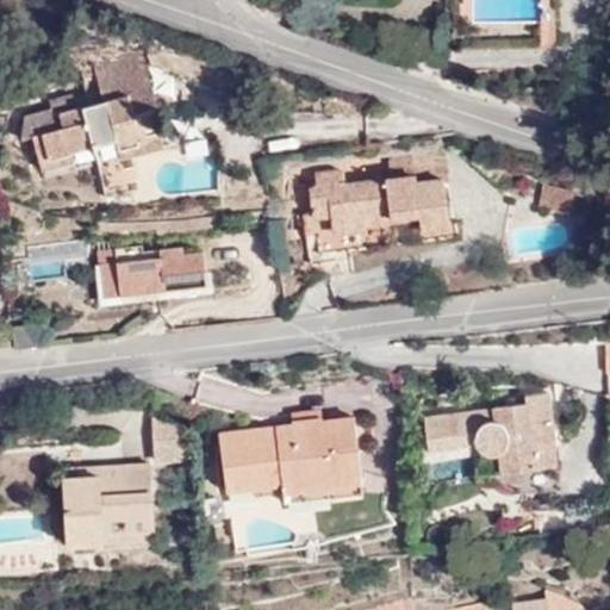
[(137,113),(156,109),(161,107),(144,49),(94,62),(104,100),(131,93),(137,113)]
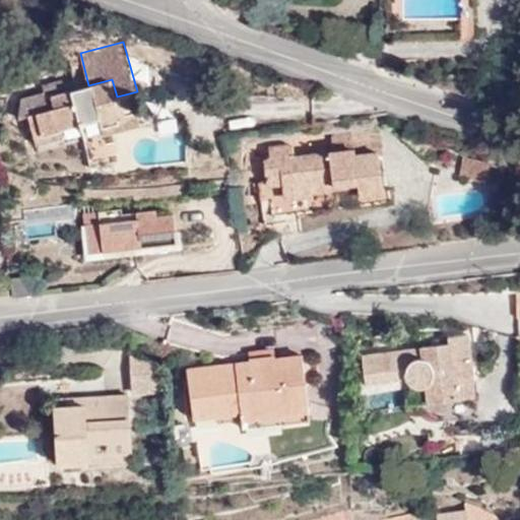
[(140,119),(133,92),(117,96),(112,79),(88,85),(66,91),(45,96),(45,93),(22,100),(20,120),(29,117),(35,136),(64,129),(101,120),(103,128),(140,119)]
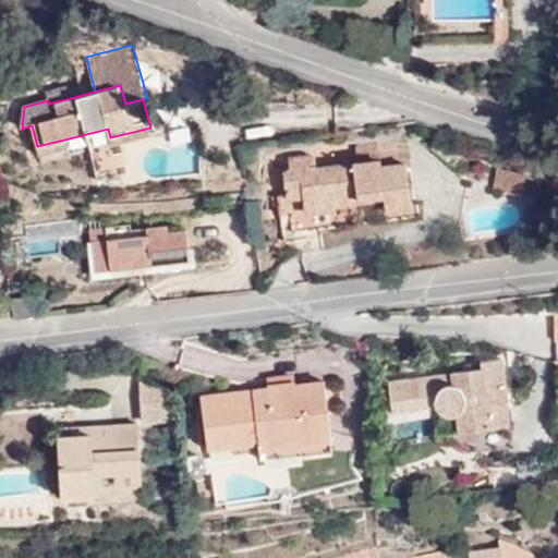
[(48,104),(71,98),(67,85),(46,92),(48,100),(48,104)]
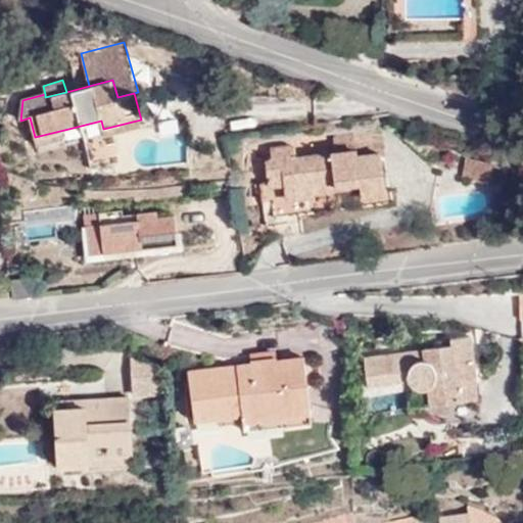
[(143,126),(141,120),(103,129),(105,137),(143,126)]
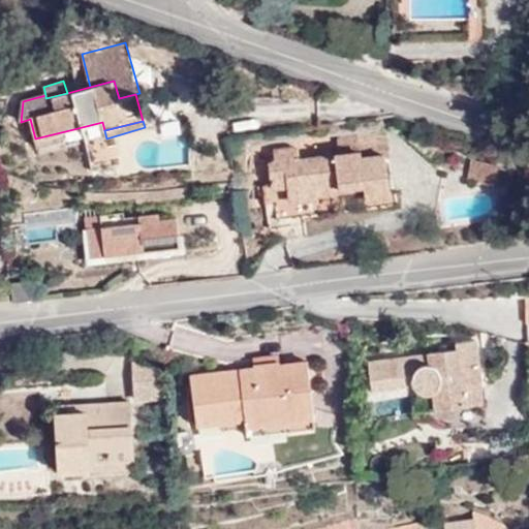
[(364,157),(386,154),(390,154),(386,128),(340,135),(342,155),(363,151),(364,157)]
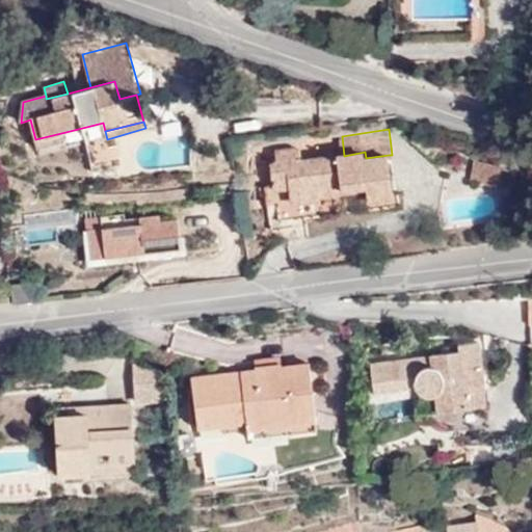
[(69,141),(65,132),(35,139),(37,149),(69,141)]
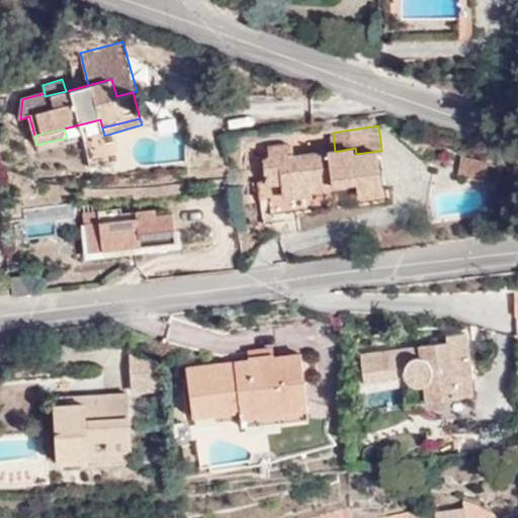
[(383,189),(378,151),(356,154),(355,148),(335,152),(292,157),(291,145),(270,147),(270,160),(264,161),(266,183),(282,182),(283,196),(314,192),(313,188),(358,182),(358,192),(383,189)]
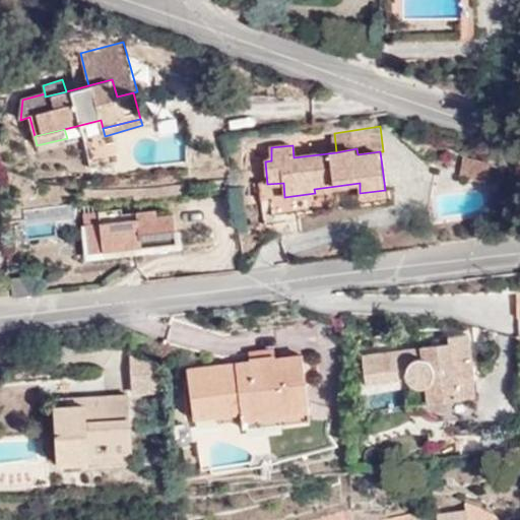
[(489,182),(495,160),(465,154),(460,176),(489,182)]
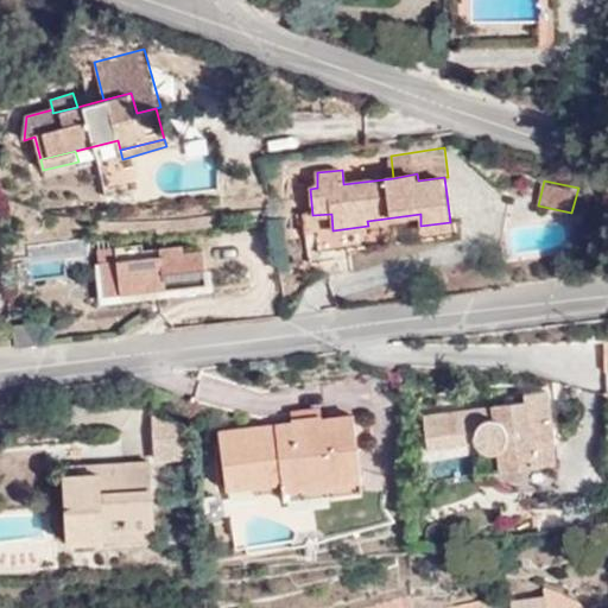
[(116,248),(118,261),(122,296),(208,285),(203,251),(184,254),(184,247),(160,249),(162,257),(145,258),(144,252),(143,245),(116,248)]
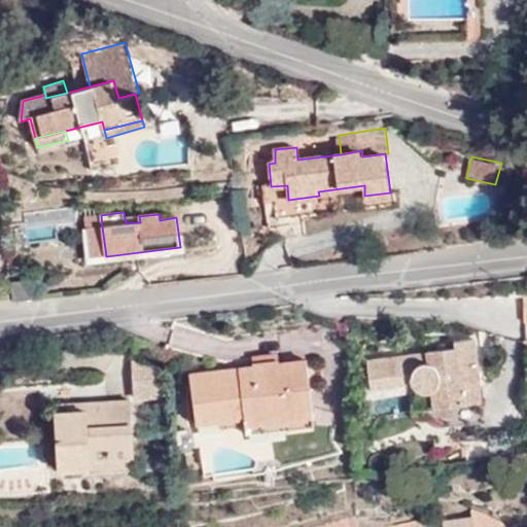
[(106,256),(102,226),(88,229),(92,257),(106,256)]
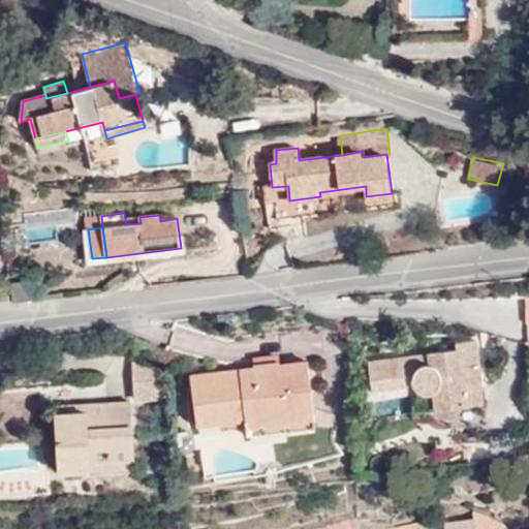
[(31,281),(12,283),(13,301),(33,299),(31,281)]
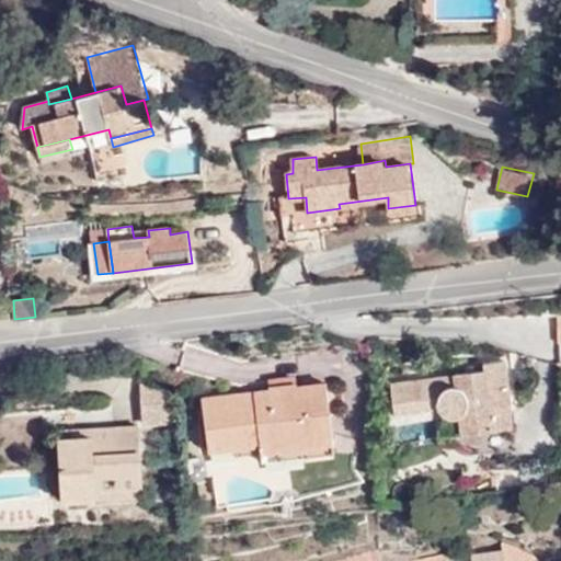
[(497,410),(512,409),(505,361),(483,364),(485,370),(454,374),(451,377),(391,384),(396,411),(437,407),(442,412),(448,416),(459,415),(460,431),(500,426),(497,410)]
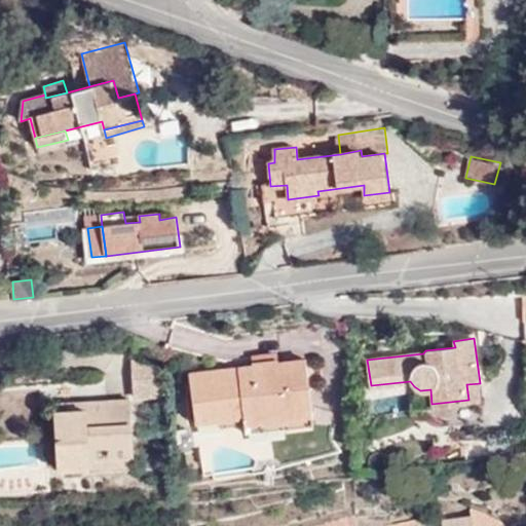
[(455,347),(453,341),(427,343),(427,348),(425,350),(455,347)]
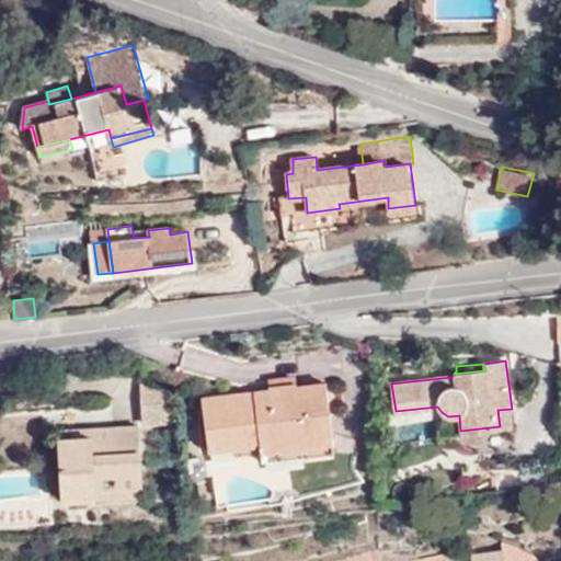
[(270,387),(298,384),(297,377),(268,379),(270,387)]
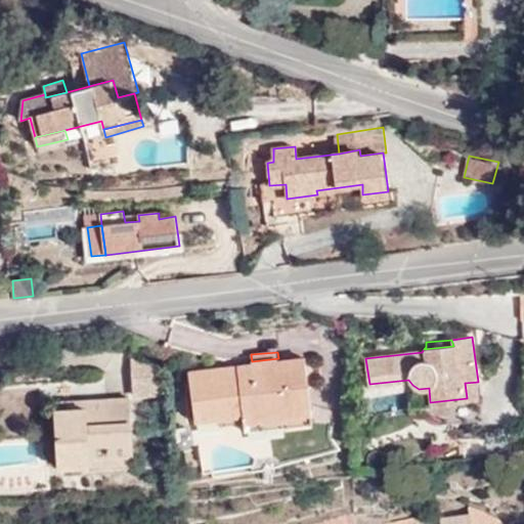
[(245,420),(312,411),(306,358),(279,360),(278,358),(252,361),(252,364),(189,370),(195,420),(245,415),(245,420)]
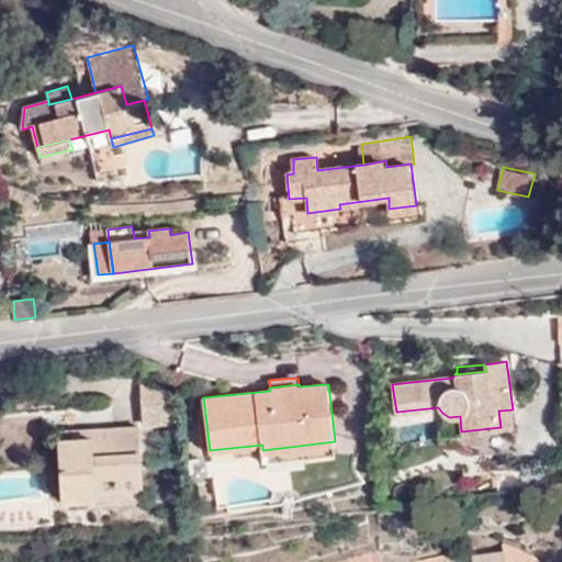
[(515,425),(513,409),(498,411),(501,427),(515,425)]
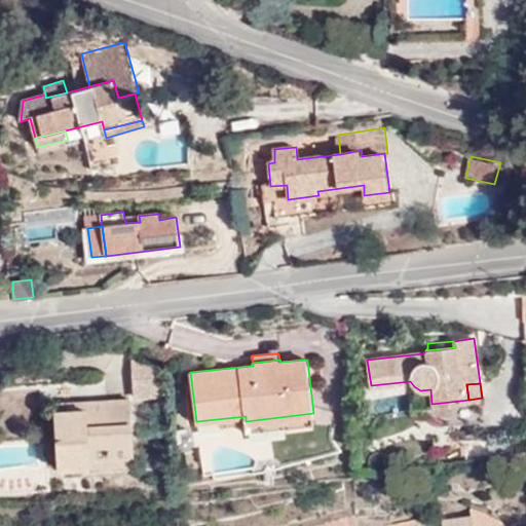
[(89,459),(133,457),(129,398),(107,400),(109,423),(86,425),(85,408),(57,409),(60,468),(89,466),(89,459)]
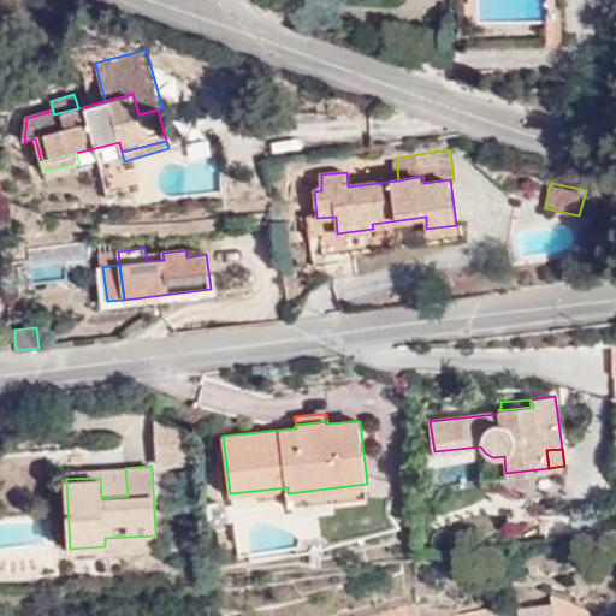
[(128,496),(125,468),(66,473),(66,479),(100,478),(101,498),(128,496)]
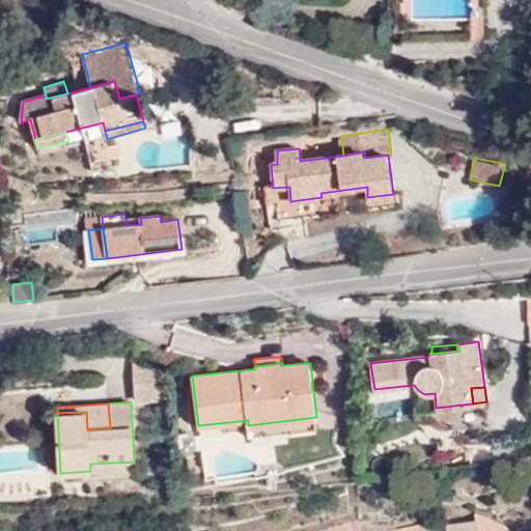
[(317,428),(316,417),(248,425),(249,436),(317,428)]
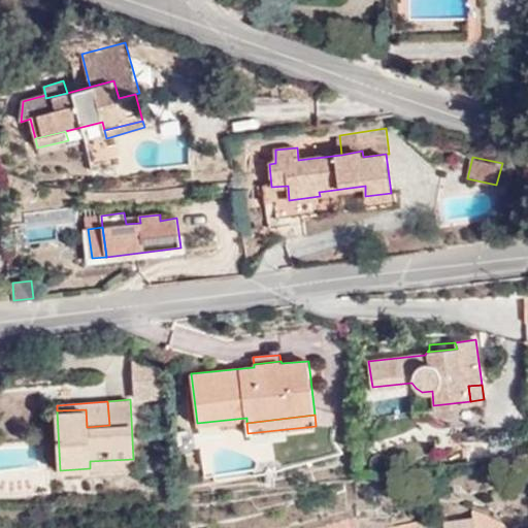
[(134,465),(133,459),(90,461),(90,468),(134,465)]
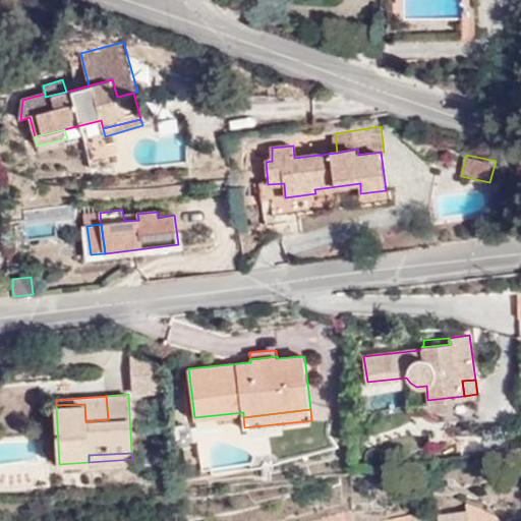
[(503,520),(498,516),(491,512),(484,508),(477,505),(470,503),(468,512),(469,512),(469,520),(503,520)]
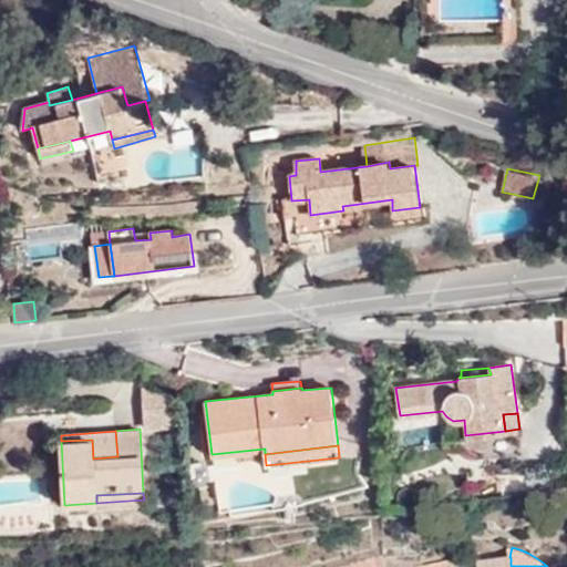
[(381,566),(387,565),(387,553),(370,558),(373,566),(381,566)]
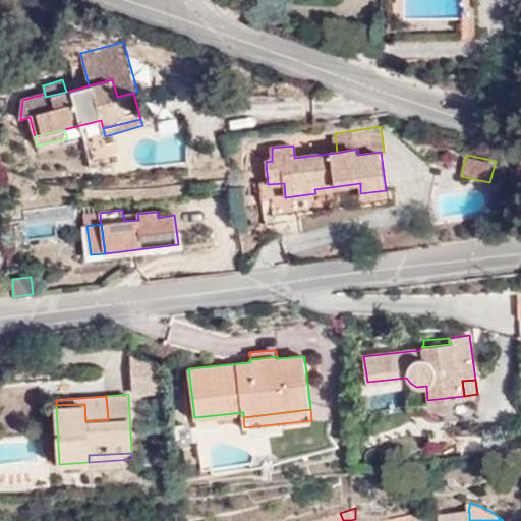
[(469,520),(469,512),(468,512),(438,516),(438,520),(469,520)]
